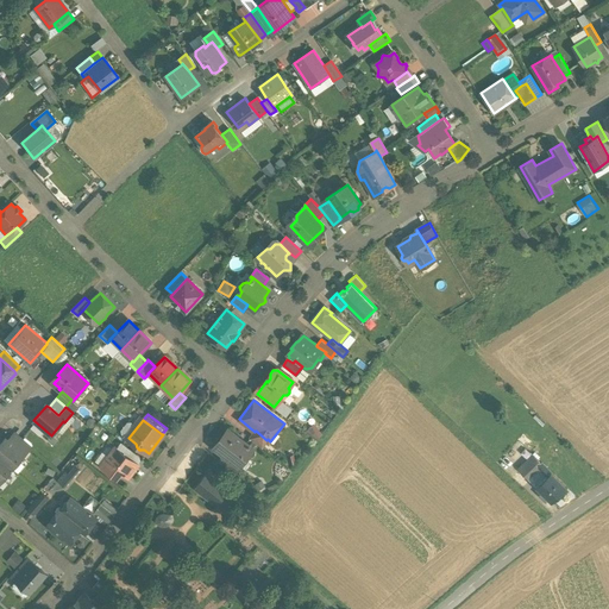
[(238,437),(233,438),(233,433),(228,429),(214,447),(224,454),(237,464),(238,464),(242,458),(246,457),(252,449),(245,443),(242,444),(240,439),(238,437)]
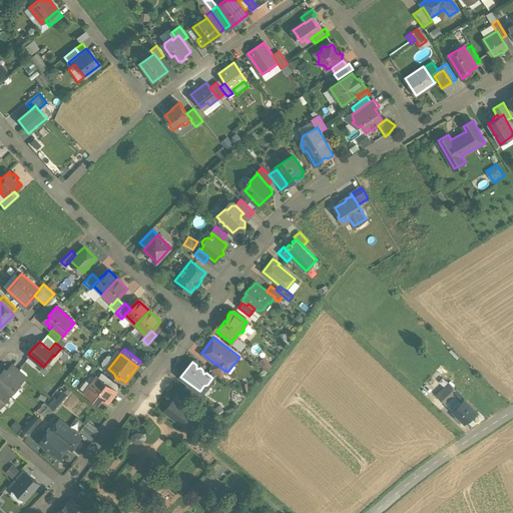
[(224,371),(215,363),(214,364),(210,369),(220,377),(224,371)]
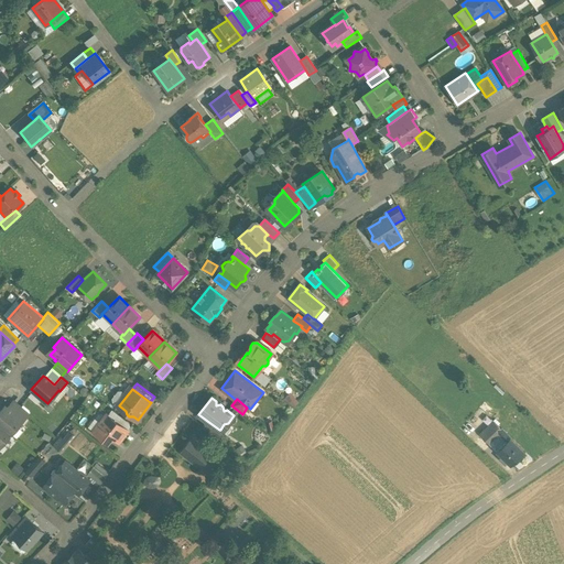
[(29,414),(13,401),(8,408),(22,421),(29,414)]
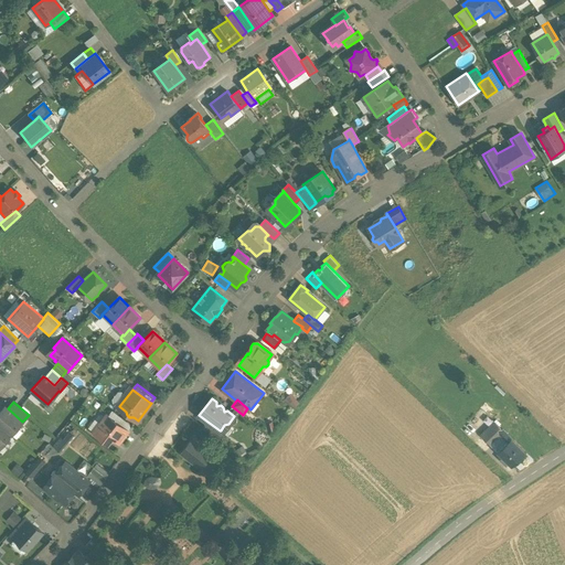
[(498,414),(486,403),(480,408),(492,419),(498,414)]
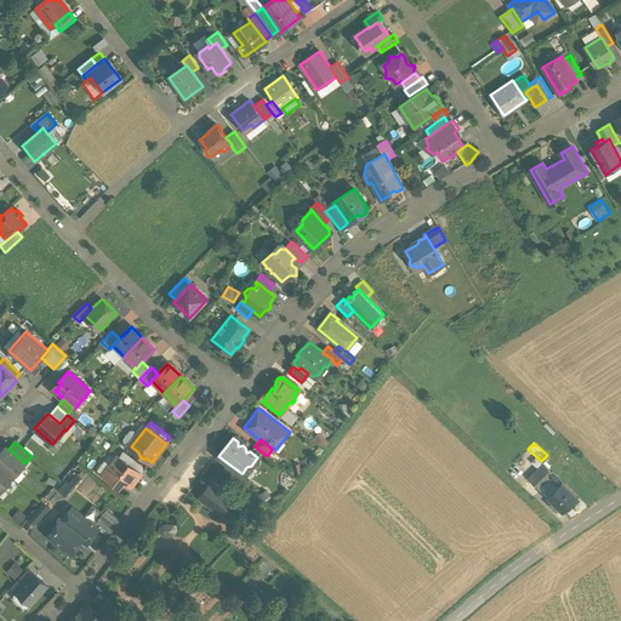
[(9,449),(6,446),(0,453),(0,466),(13,477),(24,463),(9,449)]
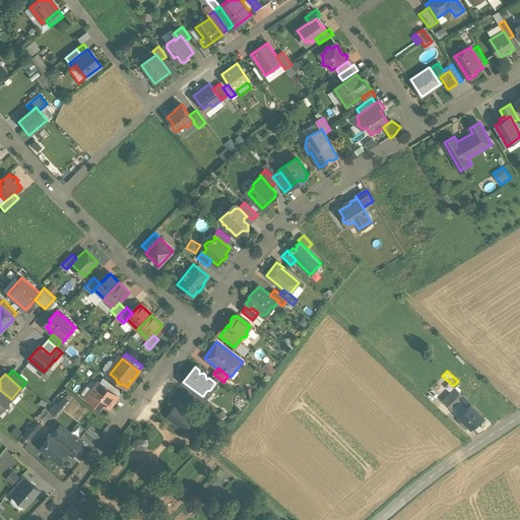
[(100,382),(87,398),(100,408),(104,403),(110,407),(114,402),(104,395),(109,389),(100,382)]
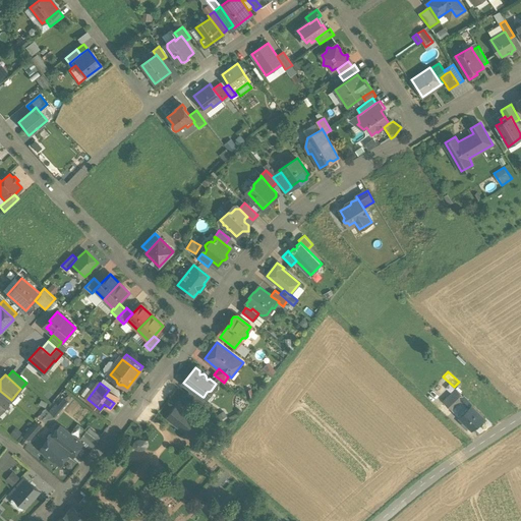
[(203,397),(191,389),(187,394),(201,405),(207,399),(204,397),(203,397)]
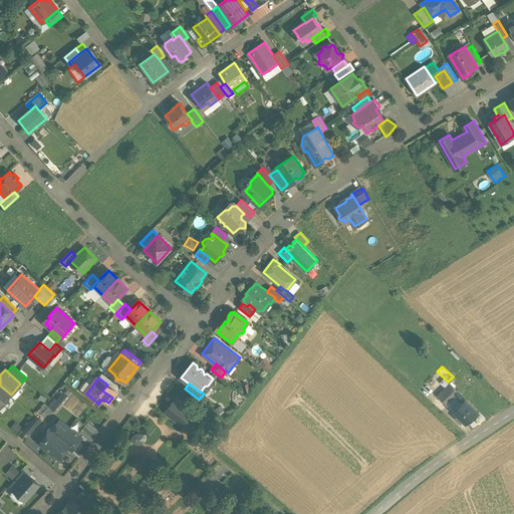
[(459,393),(450,383),(445,389),(453,398),(455,396),(459,393)]
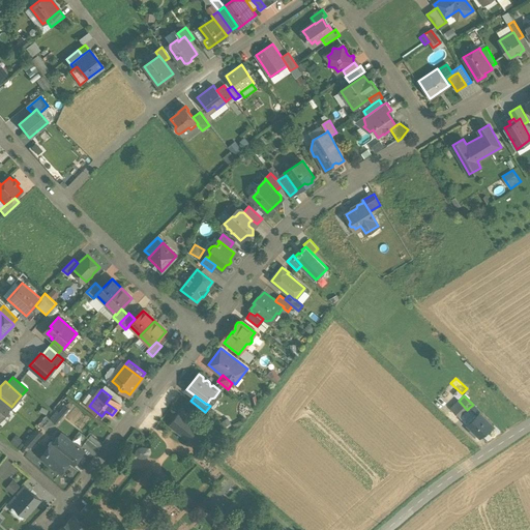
[(120,404),(111,396),(106,403),(116,410),(120,404)]
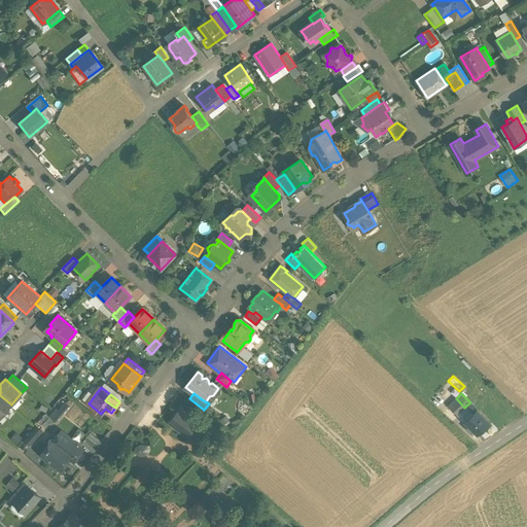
[(11,405),(0,395),(0,416),(1,417),(11,405)]
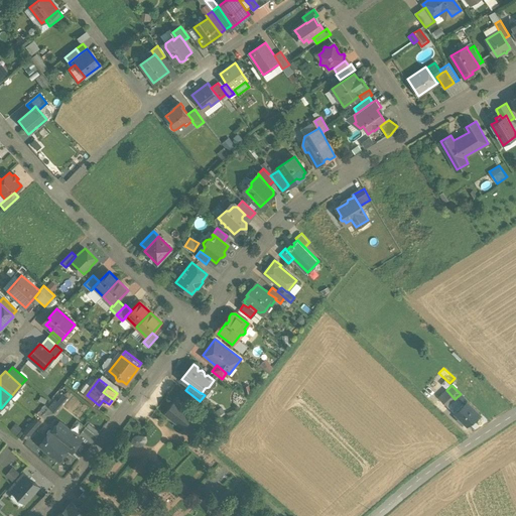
[(455,399),(446,390),(438,397),(446,405),(455,399)]
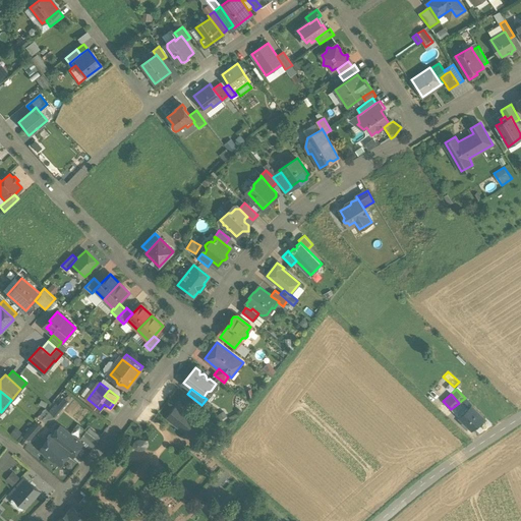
[(64,398),(51,413),(55,417),(68,401),(64,398)]
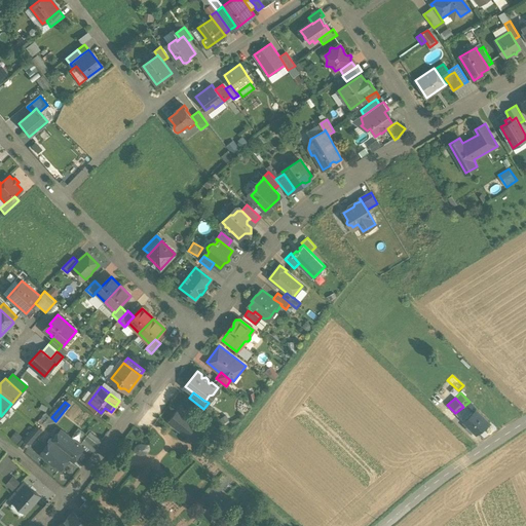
[(470,402),(465,405),(473,412),(477,409),(470,402)]
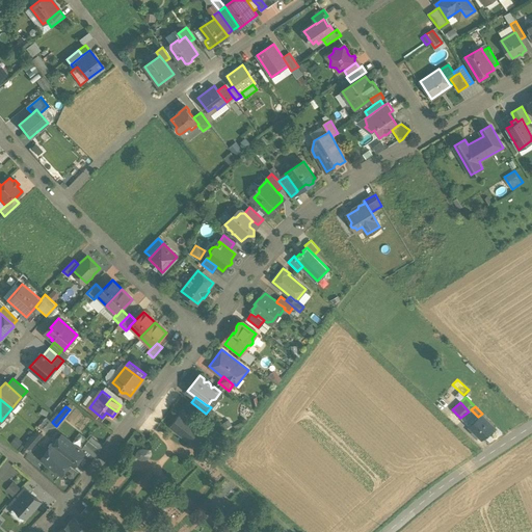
[(469,411),(460,418),(468,425),(478,417),(471,409),(469,411)]
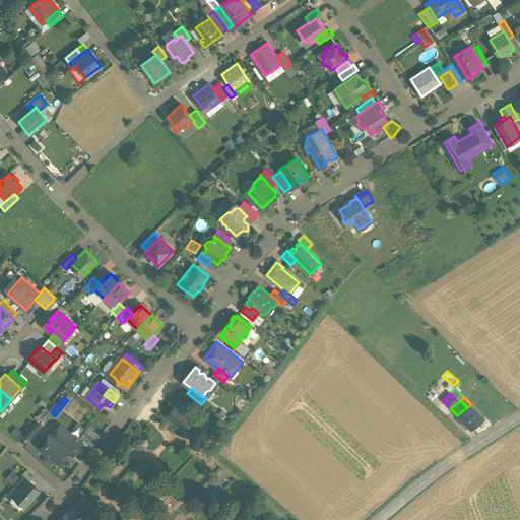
[(195,417),(177,403),(167,416),(185,431),(195,417)]
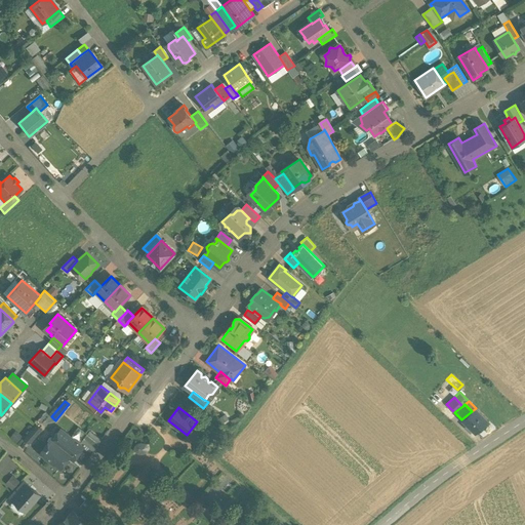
[(489,420),(476,408),(472,411),(461,419),(466,423),(463,426),(468,430),(470,427),(476,433),(489,420)]
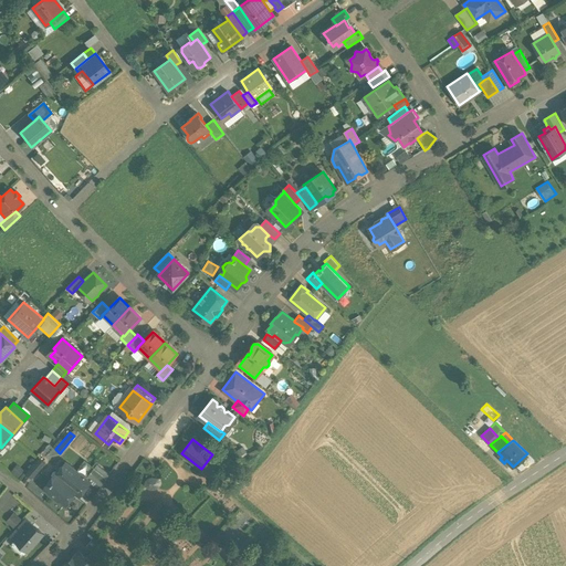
[(39,457),(25,472),(32,478),(45,463),(39,457)]
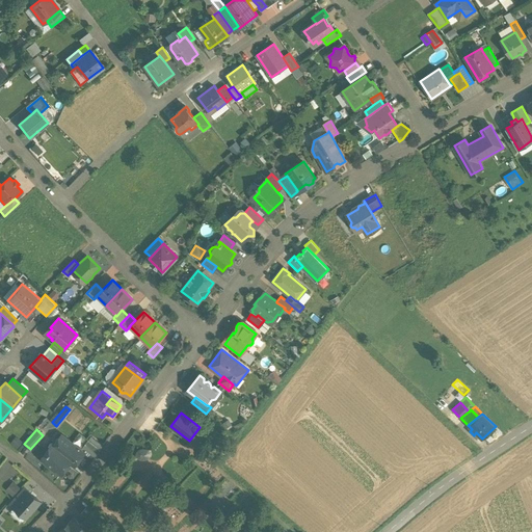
[(84,453),(61,435),(55,444),(54,443),(46,452),(48,453),(44,458),(48,461),(47,463),(53,469),(54,467),(62,473),(69,466),(65,463),(69,460),(75,466),(84,453)]
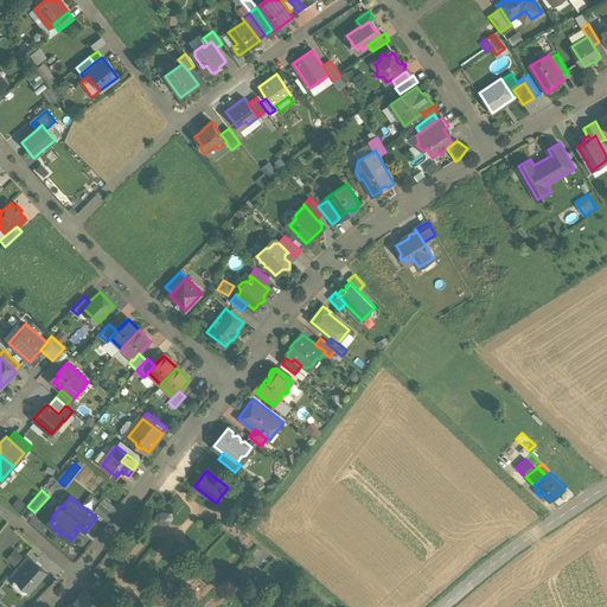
[(110,519),(119,506),(103,497),(95,510),(110,519)]
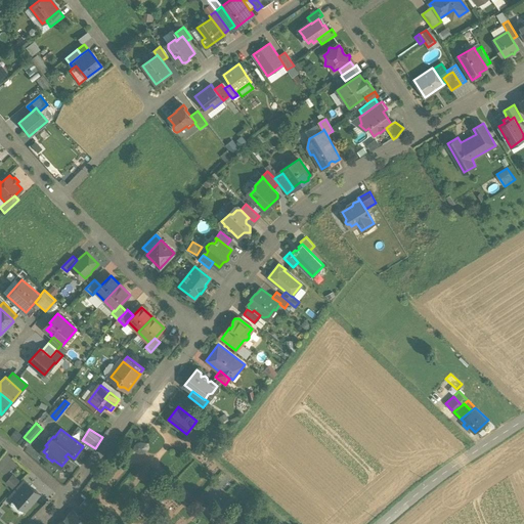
[(139,452),(141,452),(143,452),(145,451),(147,450),(148,447),(147,445),(146,443),(144,442),(142,442),(140,442),(138,443),(136,444),(135,446),(134,448),(135,450),(137,451),(139,452)]
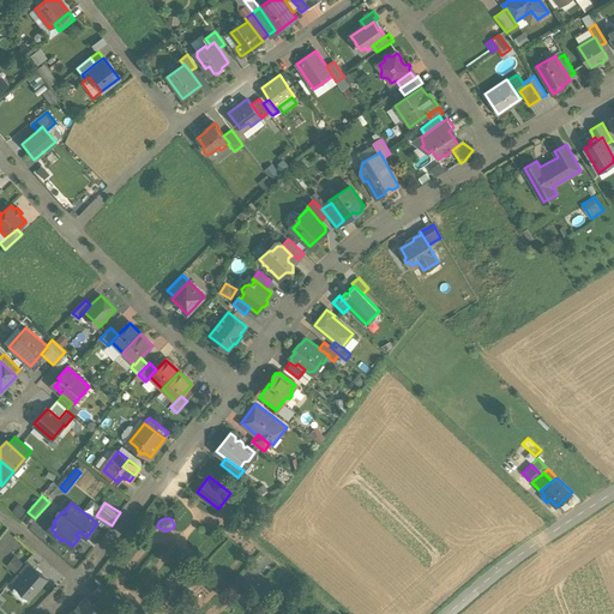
[(16,572),(24,561),(16,554),(6,565),(16,572)]
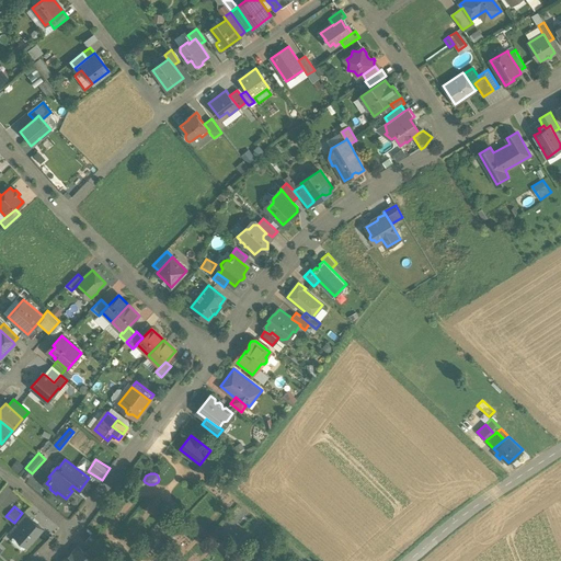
[(25,513),(12,528),(16,533),(30,518),(25,513)]
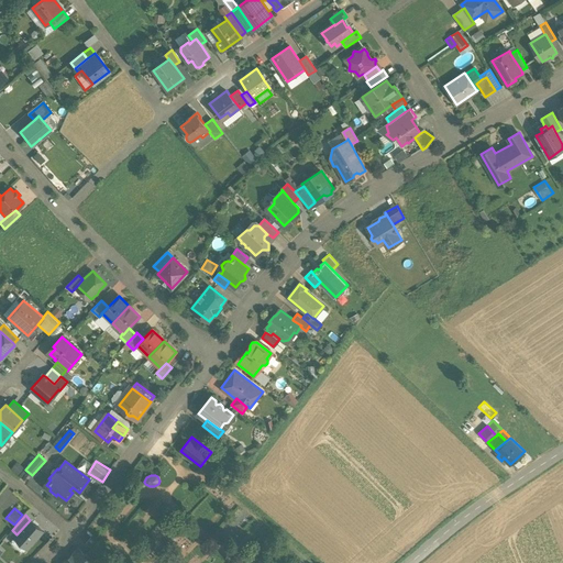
[(17,534),(15,536),(17,536),(29,547),(44,530),(31,519),(30,520),(17,534)]
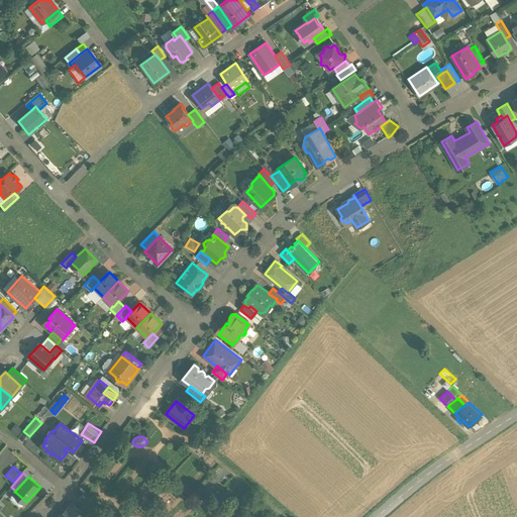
[(26,502),(15,492),(12,496),(12,498),(20,506),(23,506),(26,502)]
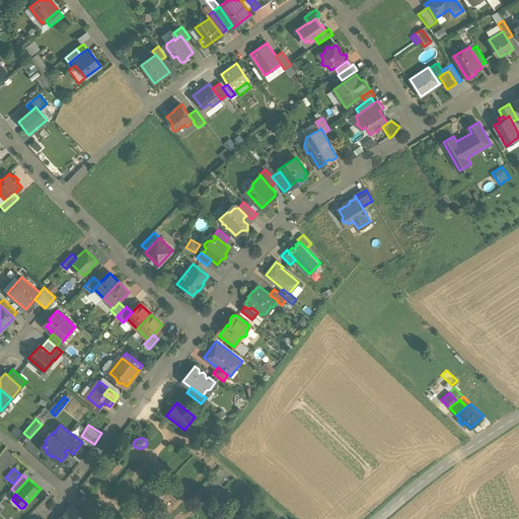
[(96,518),(98,517),(85,505),(78,511),(86,518),(96,518)]
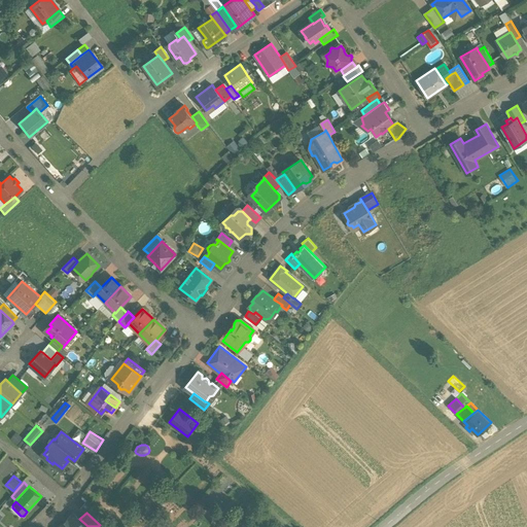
[(88,526),(79,519),(74,514),(60,526),(88,526)]
